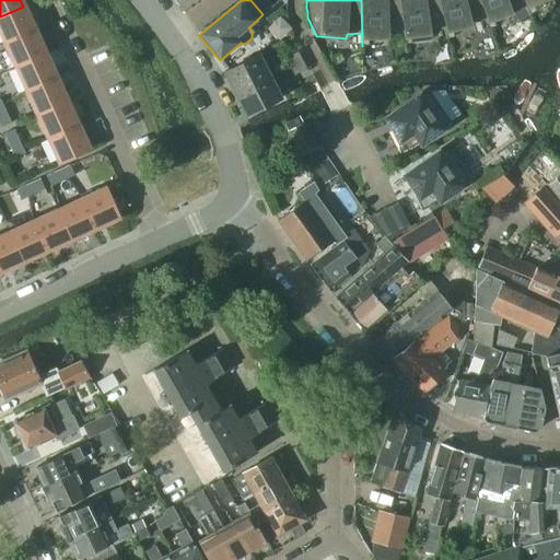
[(398,0),(361,0),(362,46),(369,46),(369,39),(388,39),(388,34),(403,31),(405,45),(406,45),(398,0)]
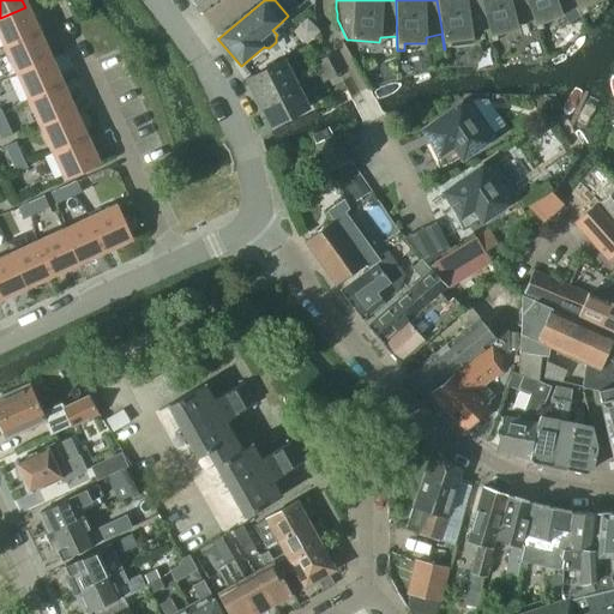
[(480,0),(437,0),(445,49),(451,48),(450,41),(471,38),(471,34),(487,29),(491,43),(492,42),(480,0)]
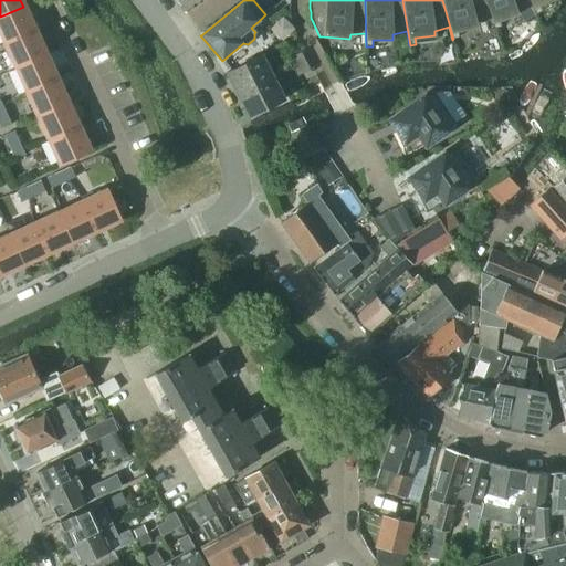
[(484,0),(442,0),(453,39),(459,38),(457,32),(477,28),(475,22),(490,17),(494,29),(495,29),(484,0)]
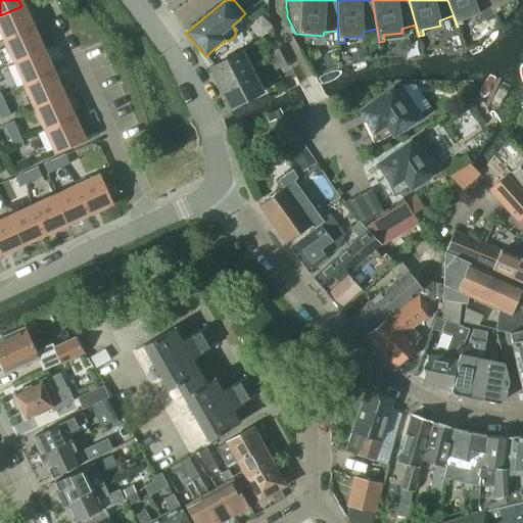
[(488,0),(447,0),(458,27),(463,25),(461,19),(478,13),(477,9),(489,2),(494,13),(495,13),(488,0)]
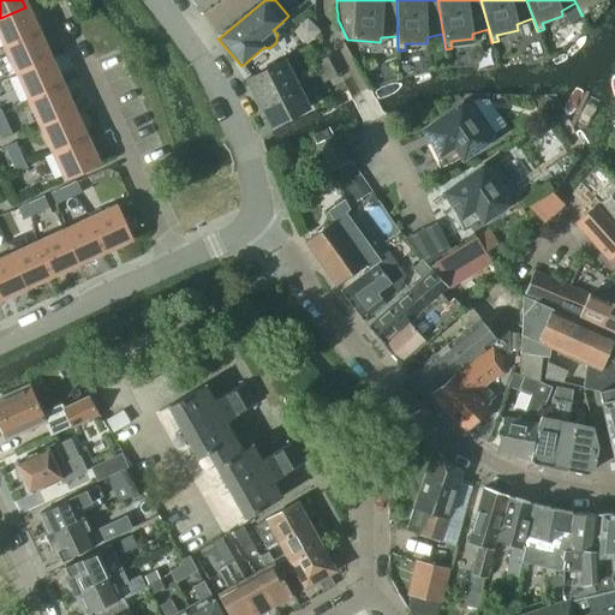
[(574,0),(583,16),(589,13),(585,7),(599,0),(574,0)]
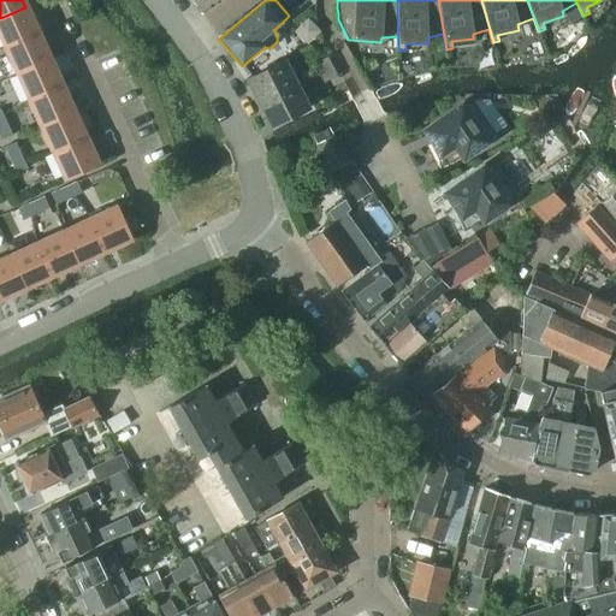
[(0,18),(0,33),(6,47),(37,34),(25,7),(0,18)]
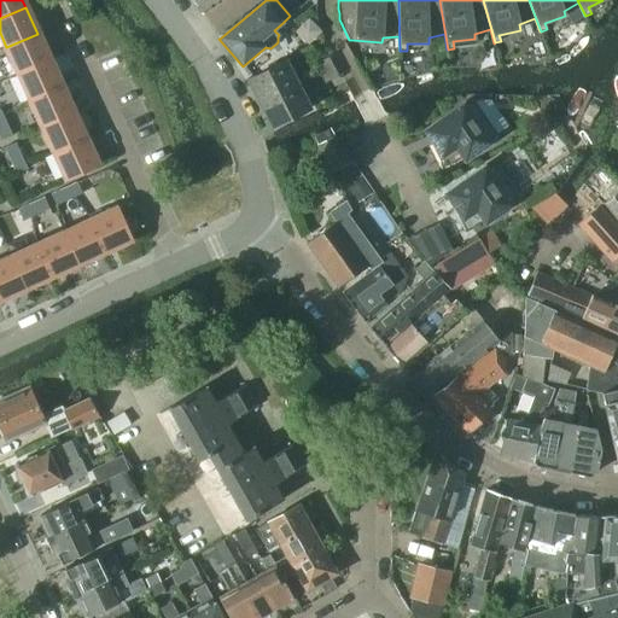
[(6,47),(18,74),(50,59),(38,34),(6,47)]
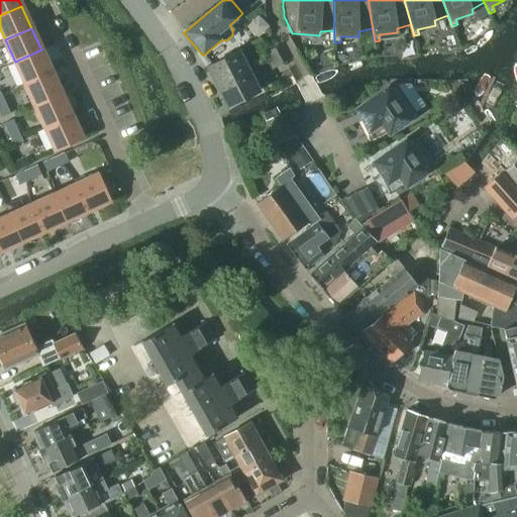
[(263,55),(267,62),(279,56),(275,48),(263,55)]
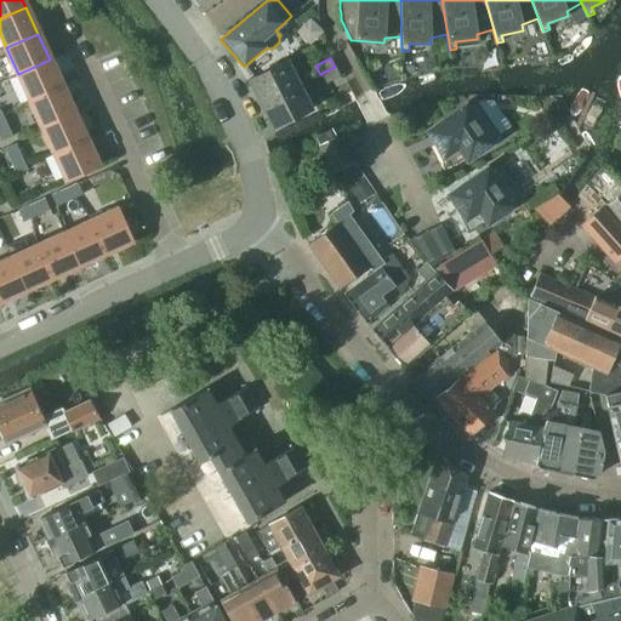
[(18,74),(30,101),(61,86),(50,60),(18,74)]
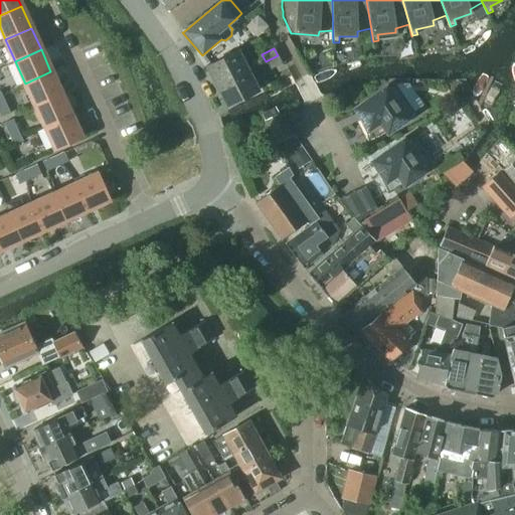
[(207,66),(217,87),(246,71),(236,51),(207,66)]
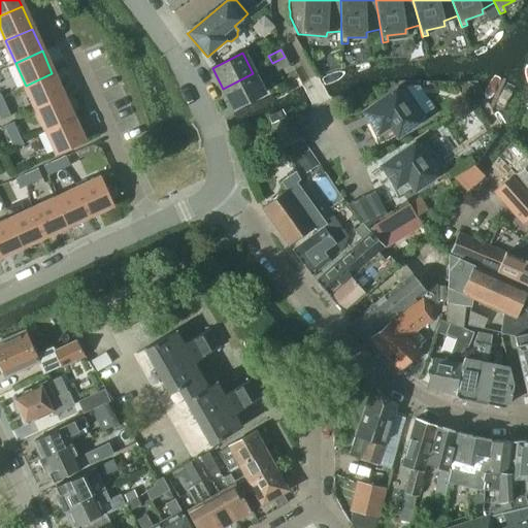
[(285,57),(272,63),(277,72),(289,66),(285,57)]
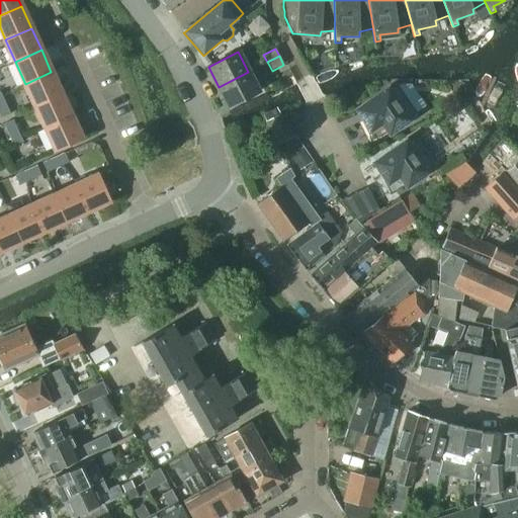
[(25,84),(35,105),(61,94),(51,72),(25,84)]
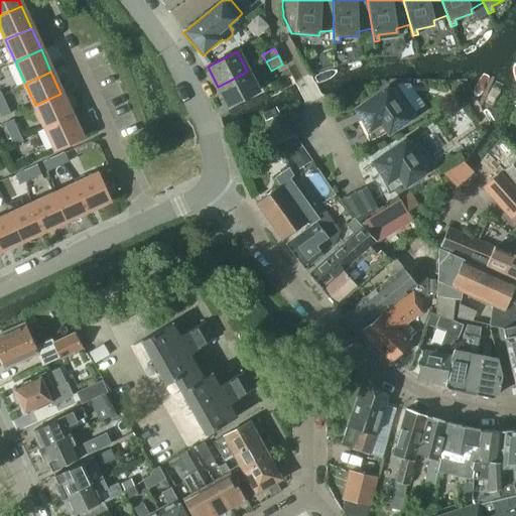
[(247,72),(218,87),(228,107),(258,92),(247,72)]
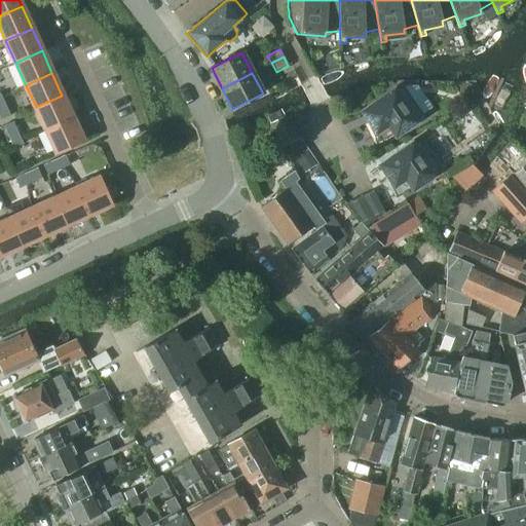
[(371,122),(369,123),(378,143),(396,135),(415,121),(423,115),(403,85),(395,91),(393,91),(364,112),(371,122)]
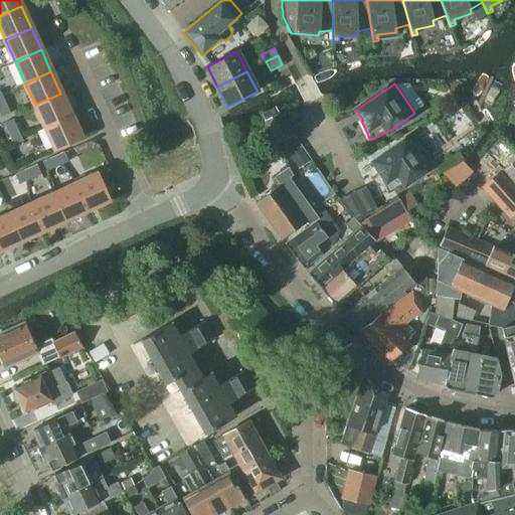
[(35,105),(45,127),(70,115),(60,94),(35,105)]
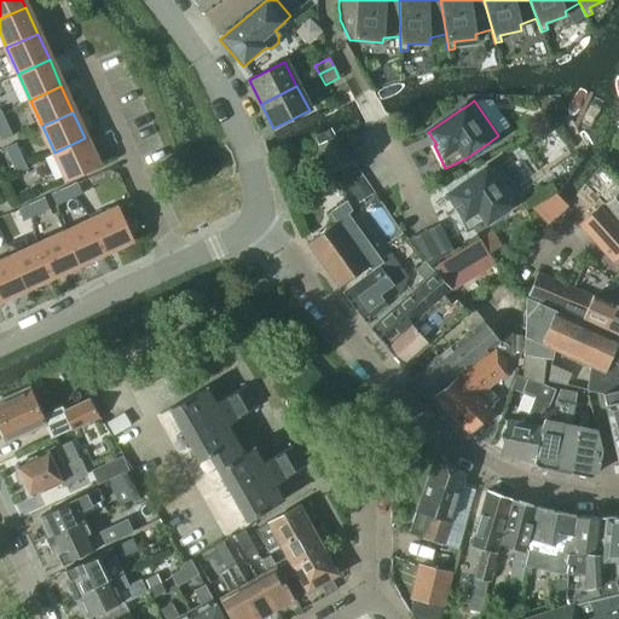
[(7,123),(0,126),(0,137),(1,140),(13,136),(7,123)]
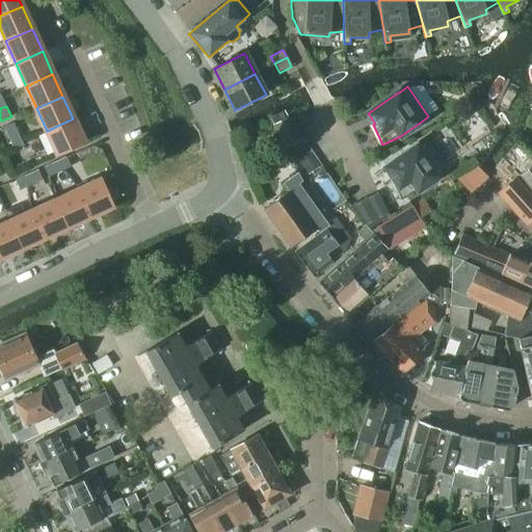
[(282,113),(270,120),(286,148),(300,139),(287,114),(282,113)]
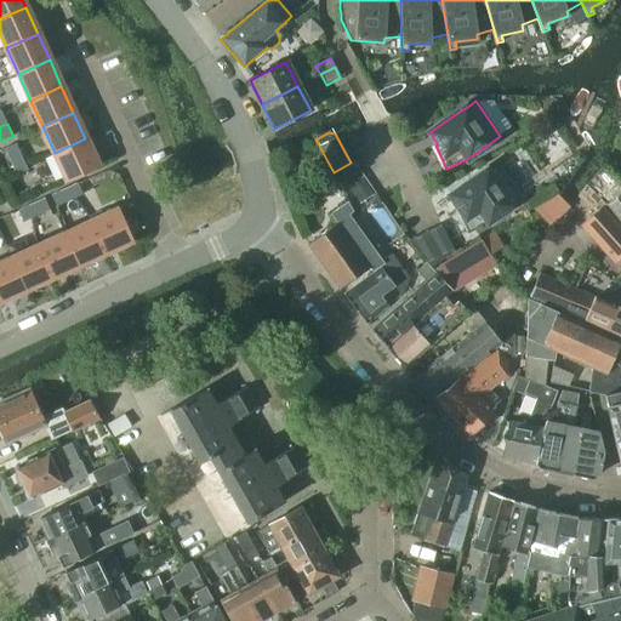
[(85,138),(55,153),(67,181),(98,166),(85,138)]
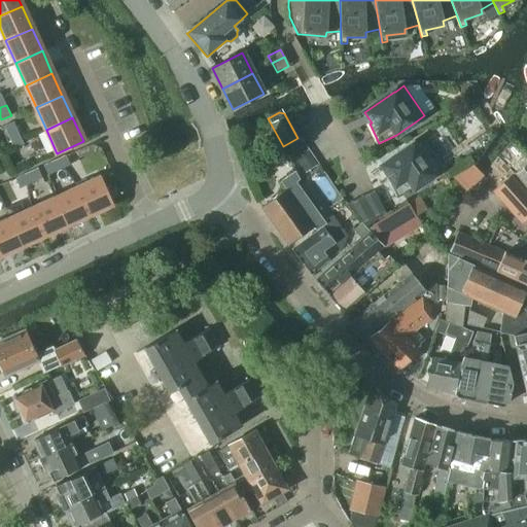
[(4,126),(9,137),(19,133),(13,121),(4,126)]
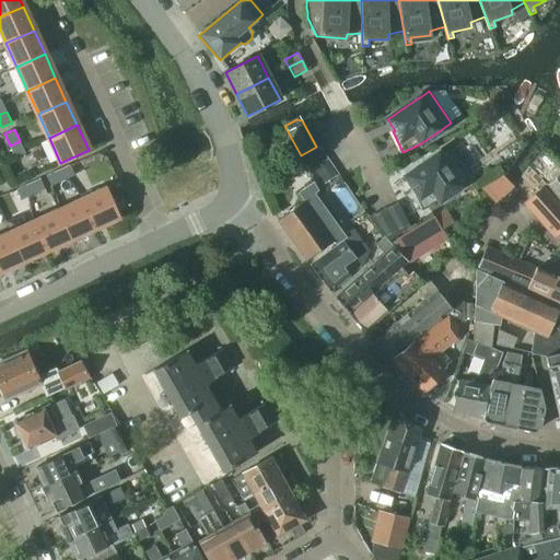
[(20,141),(10,146),(15,158),(25,153),(20,141)]
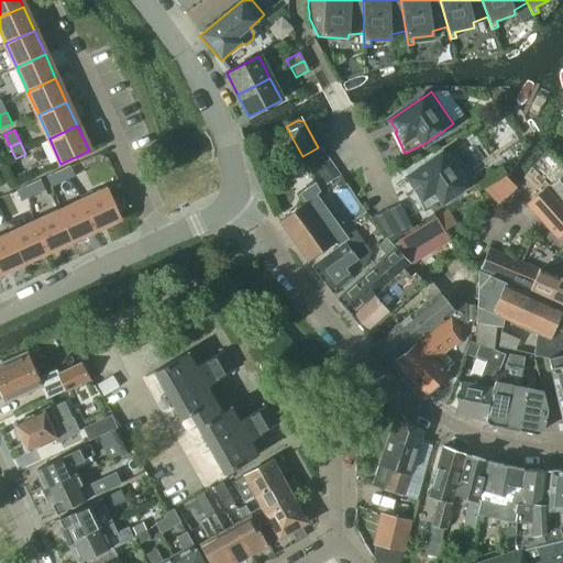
[(414,189),(424,210),(442,201),(463,187),(472,180),(450,148),(441,155),(408,177),(416,188),(414,189)]
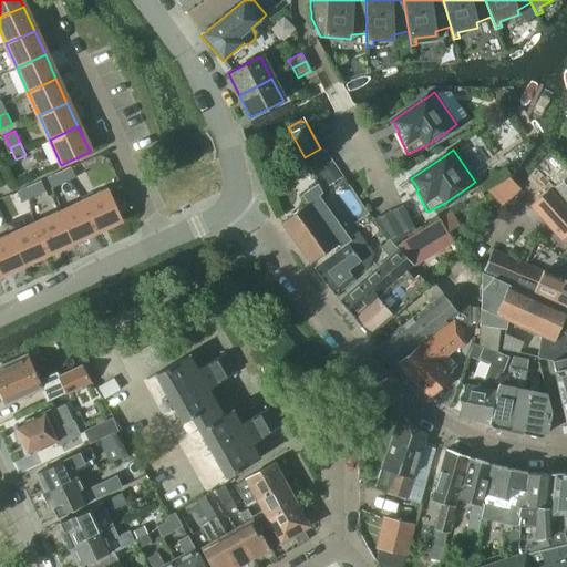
[(331,163),(319,171),(328,185),(340,177),(331,163)]
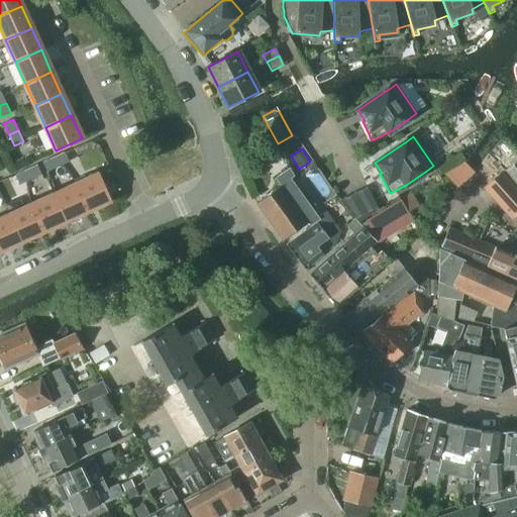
[(65,152),(54,158),(58,167),(70,162),(65,152)]
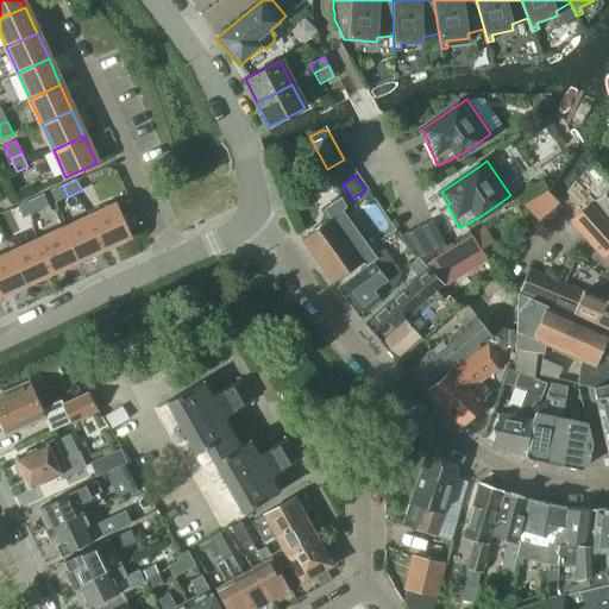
[(68,196),(63,186),(50,192),(55,202),(68,196)]
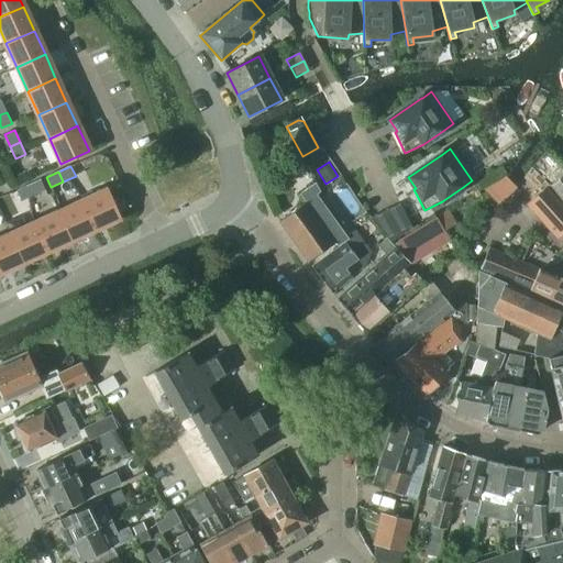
[(562,174),(550,186),(562,202),(562,174)]
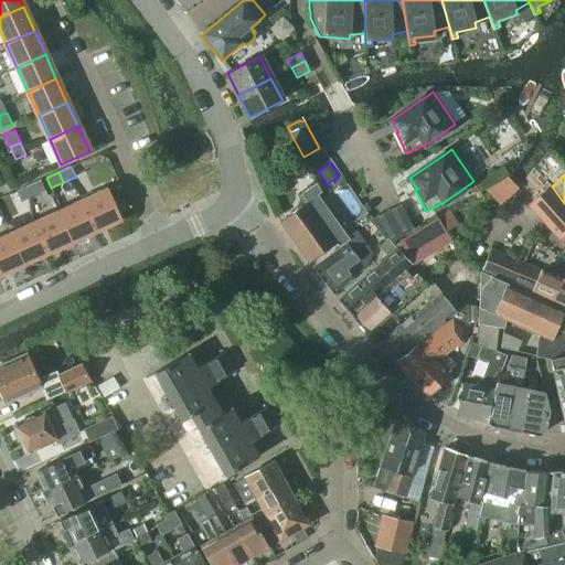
[(505,177),(484,189),(496,200),(512,183),(505,177)]
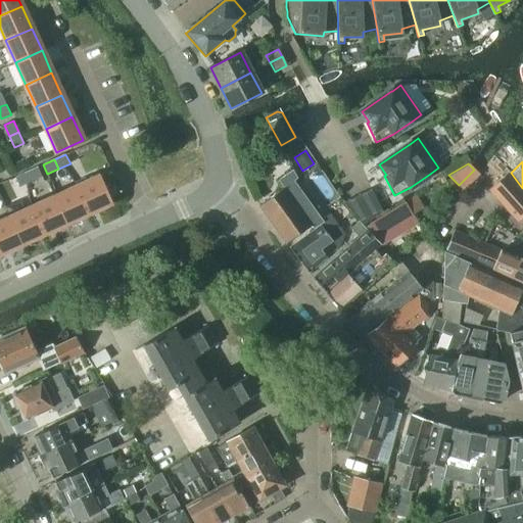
[(38,167),(27,172),(31,182),(42,177),(38,167)]
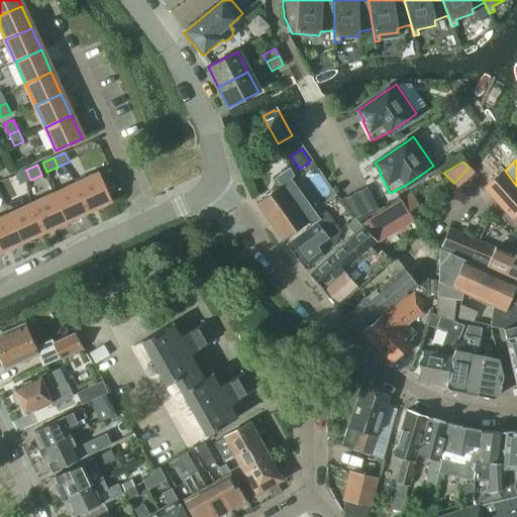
[(255,203),(283,241),(286,238),(307,223),(309,225),(321,218),(290,179),(294,176),(289,169),(275,178),(280,186),(260,201),(255,203)]
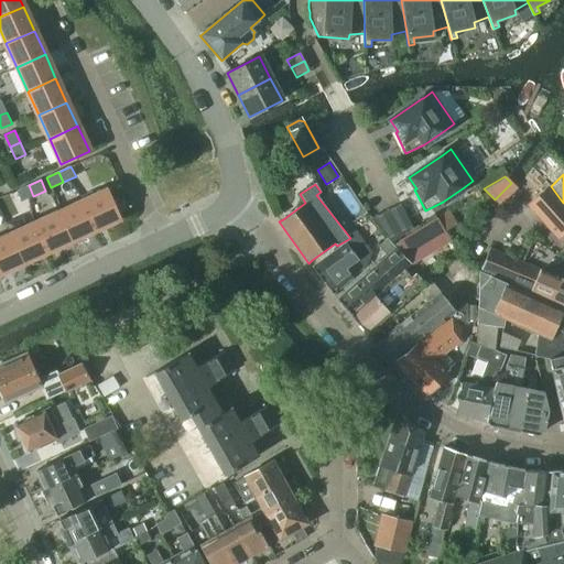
[(33,196),(29,185),(17,192),(21,202),(33,196)]
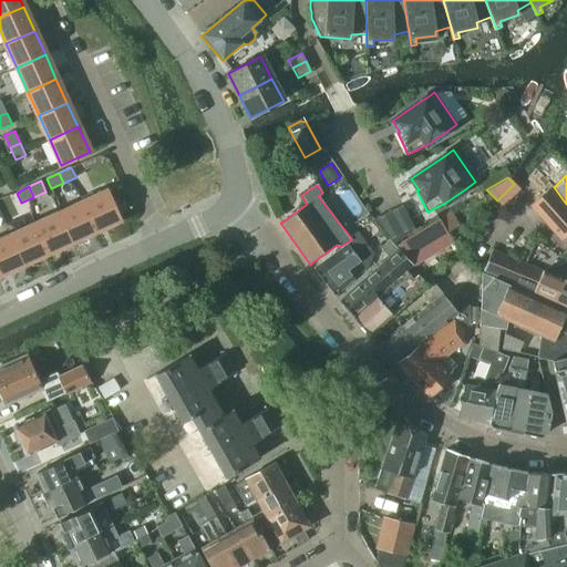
[(566,205),(554,191),(535,208),(554,229),(557,227),(565,237),(566,238),(566,205)]
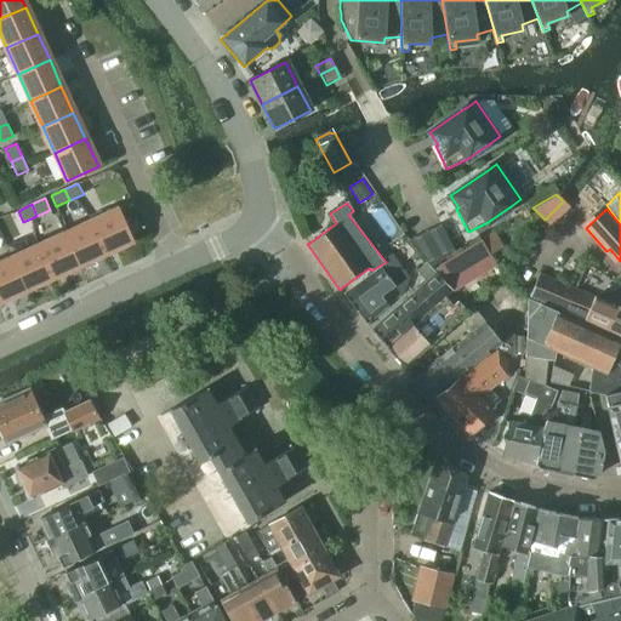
[(98,210),(87,216),(91,222),(106,254),(132,241),(118,210),(102,217),(98,210)]
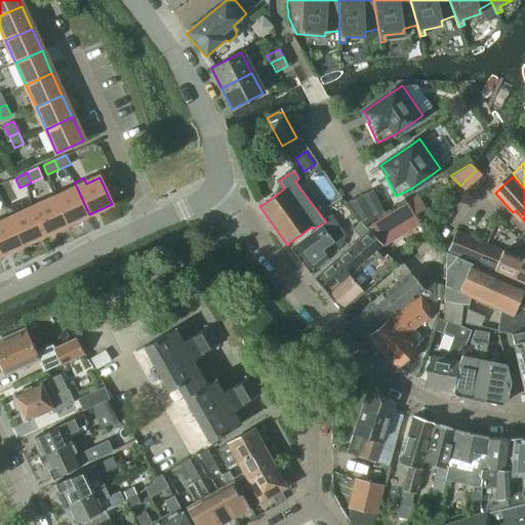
[(77,188),(54,198),(67,225),(89,214),(77,188)]
